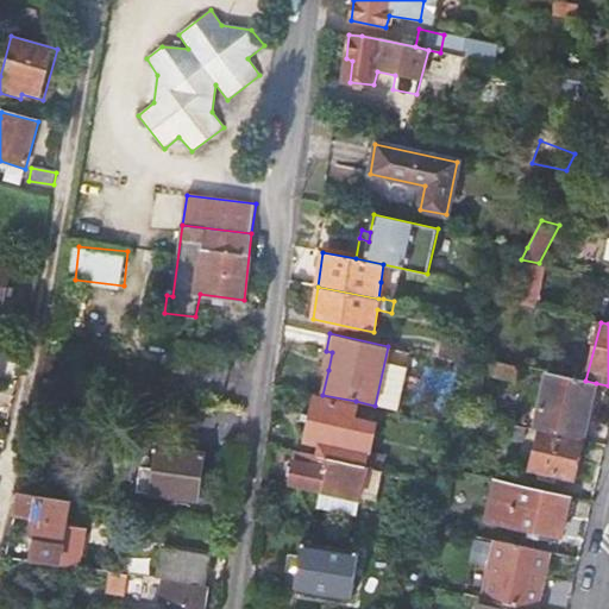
[(475,344),(445,338),(441,356),(469,362),(475,344)]
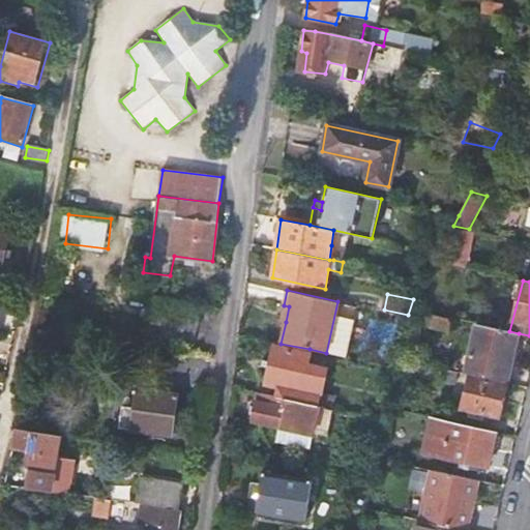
[(280,321),(286,322),(289,306),(284,305),(280,321)]
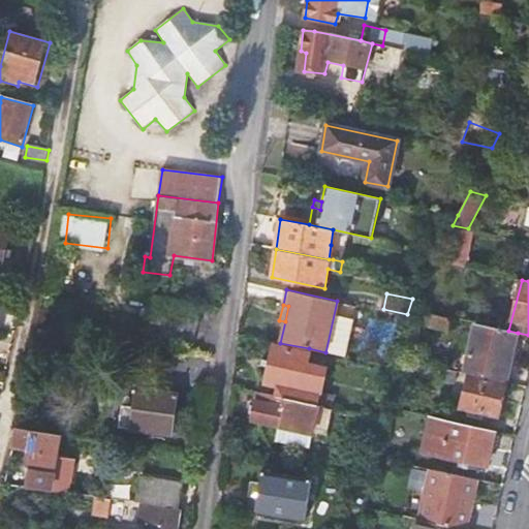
[(449,317),(431,312),(429,317),(426,323),(446,329),(449,317)]
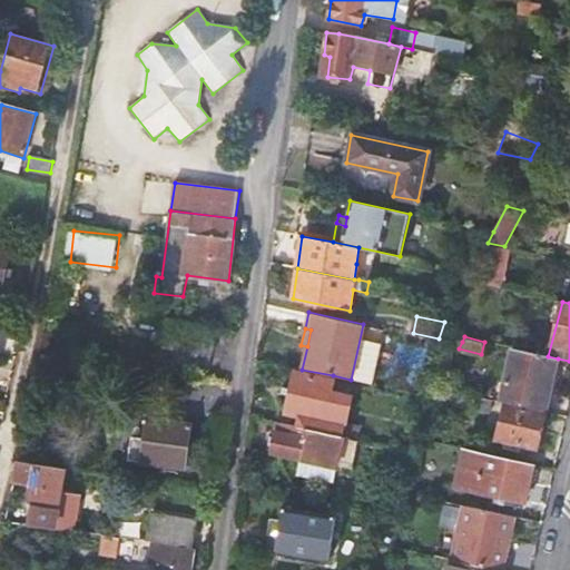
[(514,349),(502,401),(508,402),(546,411),(558,359),(548,356),(514,349)]
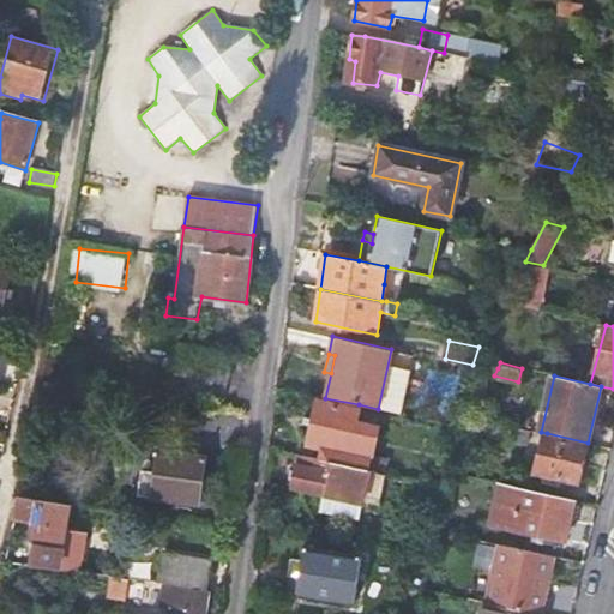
[(58,383),(46,380),(41,404),(53,407),(58,383)]
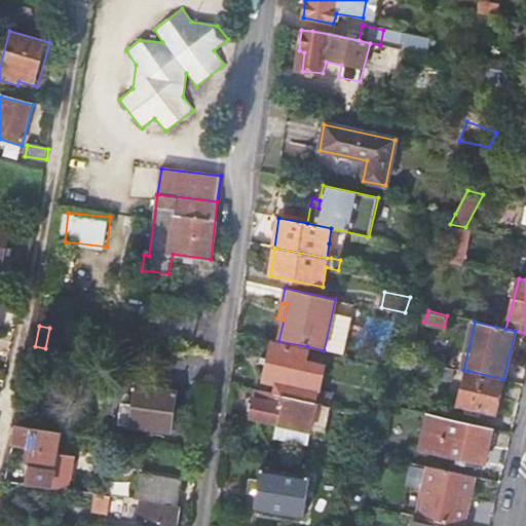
[(273,393),(323,404),(329,405),(332,391),(317,388),(323,365),(305,361),(307,346),(278,341),(271,339),(263,382),(275,384),(273,393)]
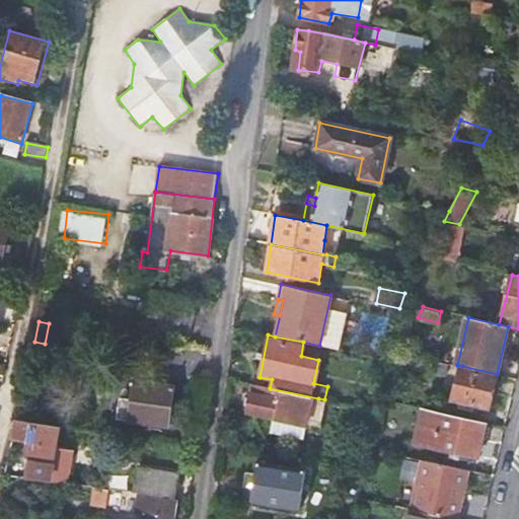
[(489,409),(497,374),(462,366),(453,400),(461,401),(459,408),(471,411),(473,404),(489,409)]
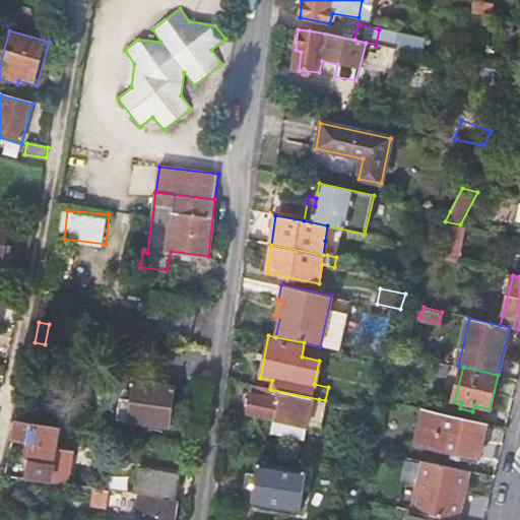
[(174,388),(134,382),(131,399),(120,399),(118,419),(168,427),(174,388)]
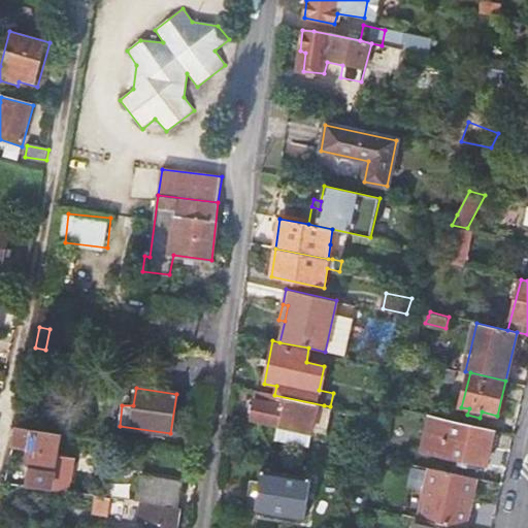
[(274,395),(256,391),(255,400),(250,419),(310,430),(315,410),(324,411),(324,405),(274,395)]
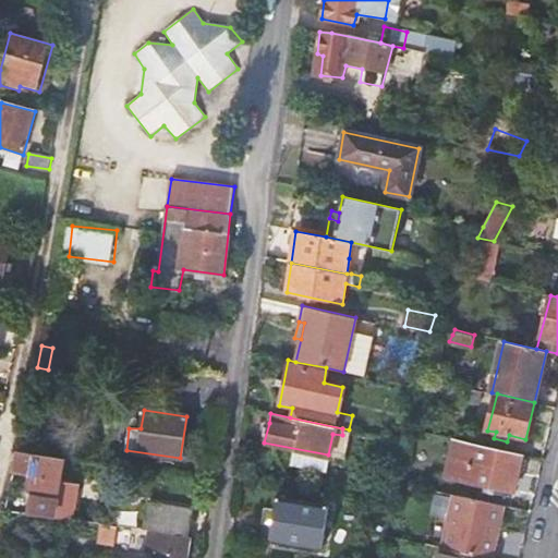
[(528,458),(456,439),(447,476),(514,492),(528,458)]
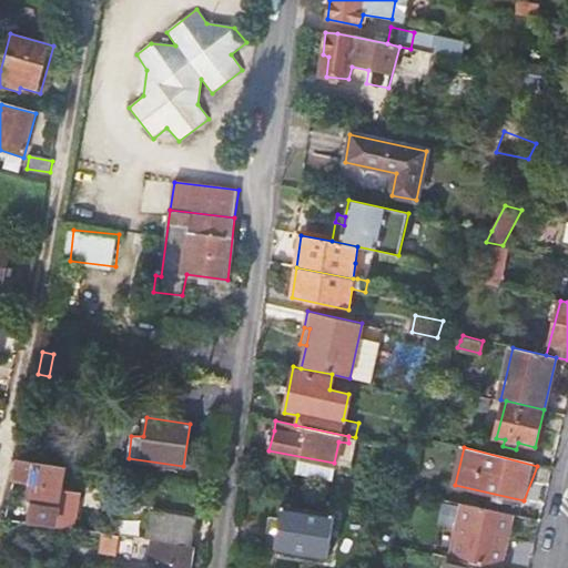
[(60,490),(64,467),(17,460),(12,480),(32,484),(27,524),(72,530),(74,493),(60,490)]
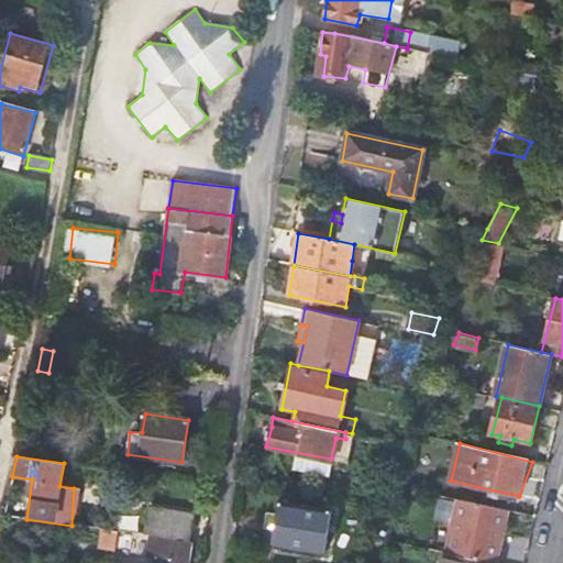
[(456,498),(444,552),(490,562),(496,562),(509,510),(456,498)]
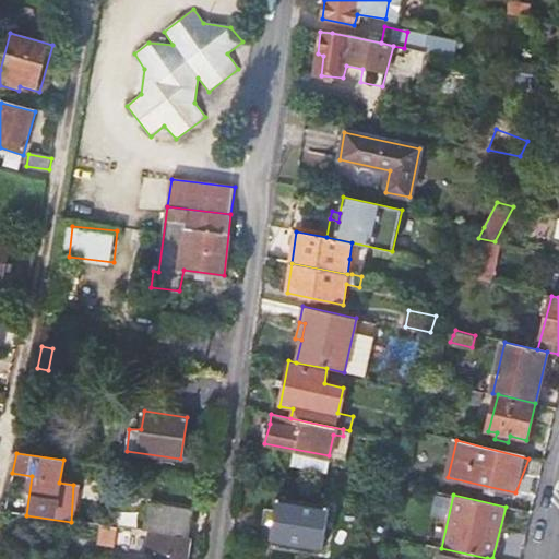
[(328,508),(275,498),(269,542),(320,551),(328,508)]
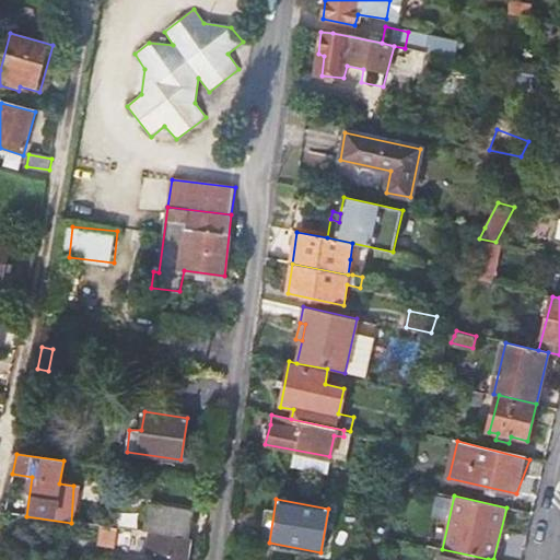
[(189,538),(193,513),(150,506),(146,533),(189,538)]
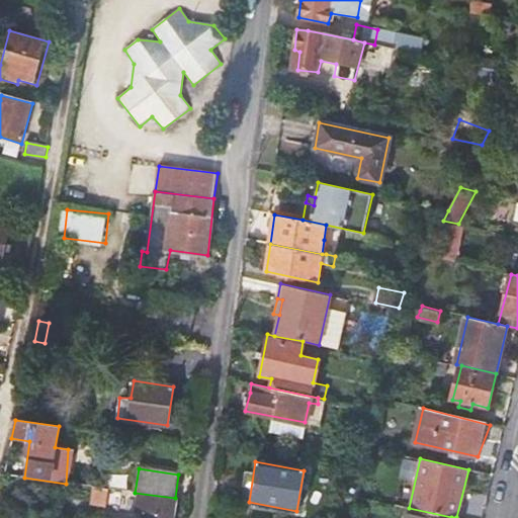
[(109,490),(96,488),(94,505),(107,506),(109,490)]
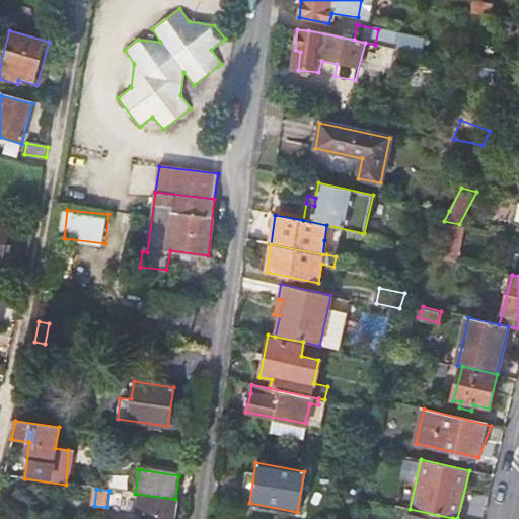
[(158,514),(160,500),(130,495),(128,503),(137,505),(140,512),(158,514)]
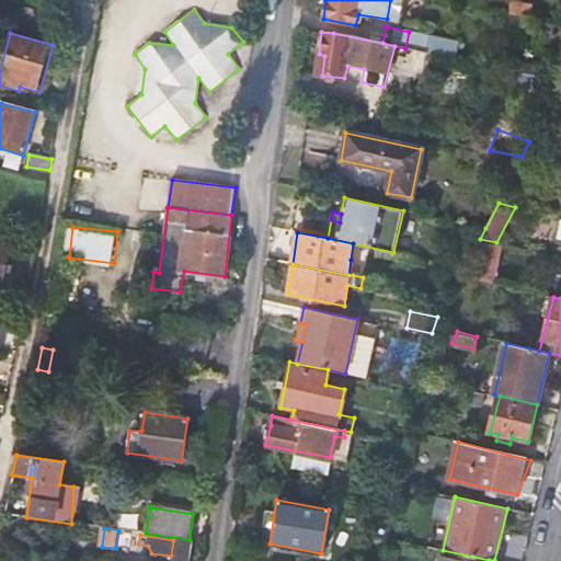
[(186,560),(190,542),(173,540),(171,556),(151,553),(150,560),(151,560),(186,560)]
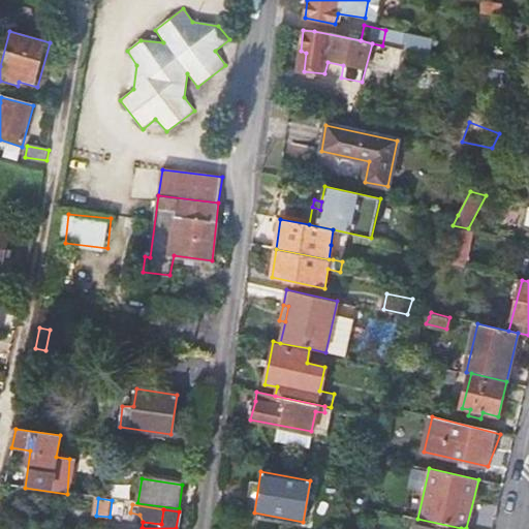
[(461,528),(417,519),(414,528),(461,528)]
